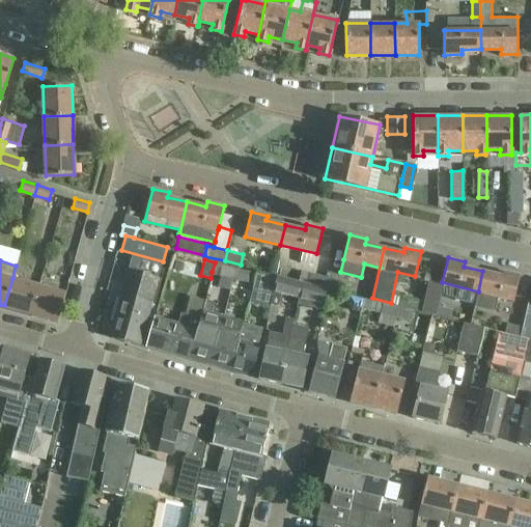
[(212,272),(232,277),(235,266),(215,261),(215,262),(212,272)]
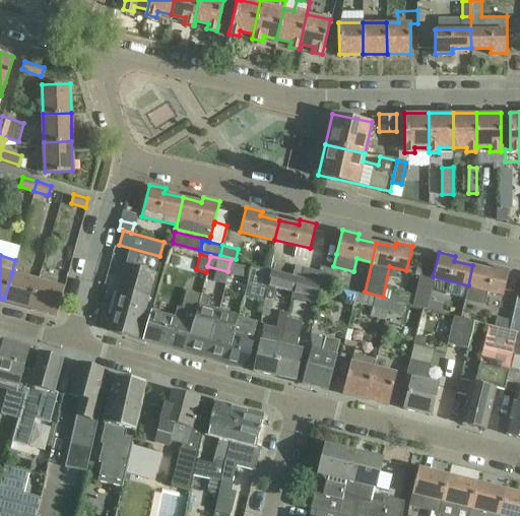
[(231,260),(228,271),(243,274),(245,264),(231,260)]
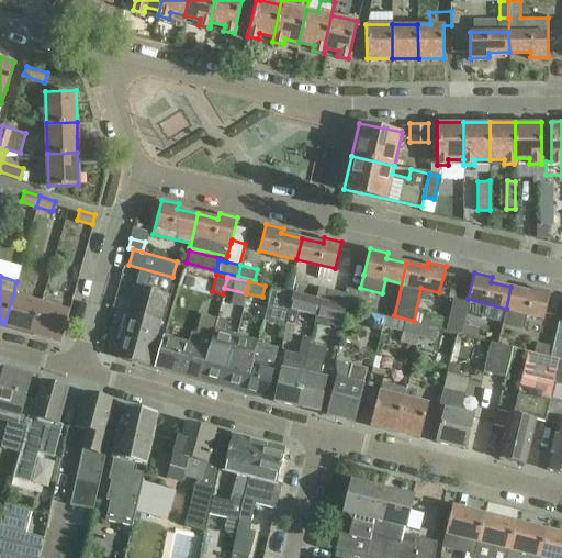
[(316,296),(318,297),(341,302),(345,291),(318,285),(316,296)]
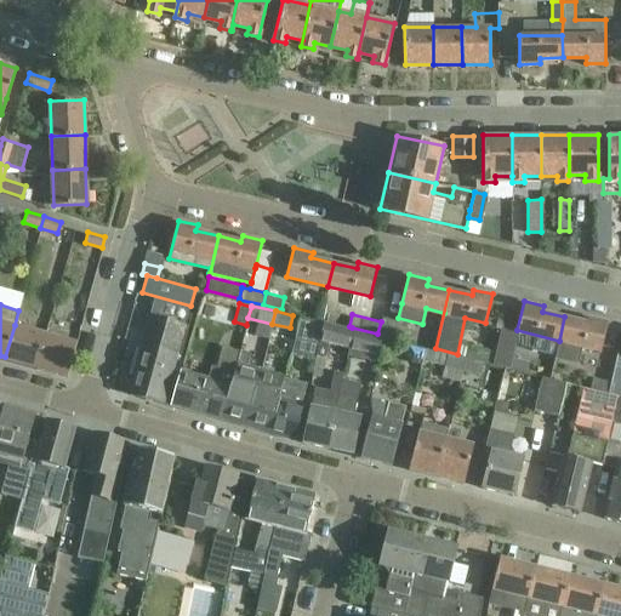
[(323,321),(298,315),(294,338),(319,343),(323,321)]
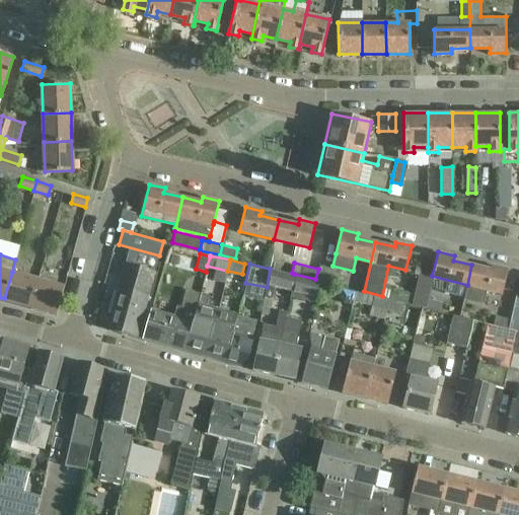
[(156,271),(132,265),(125,288),(118,286),(106,327),(139,336),(156,271)]
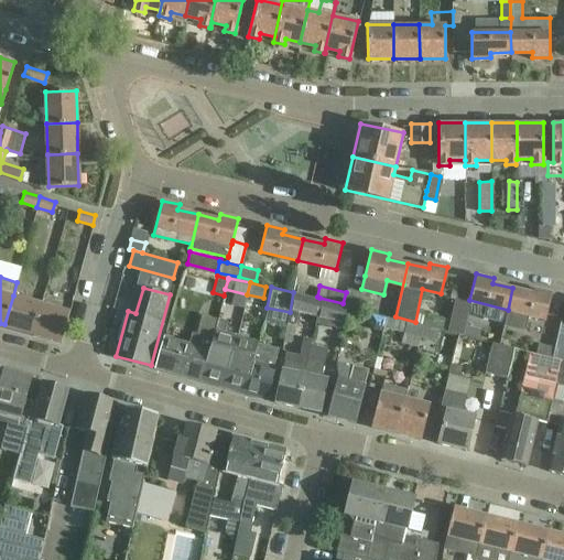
[(533,292),(512,288),(508,310),(505,324),(525,329),(529,314),(545,318),(546,312),(552,292),(534,288),(533,292)]
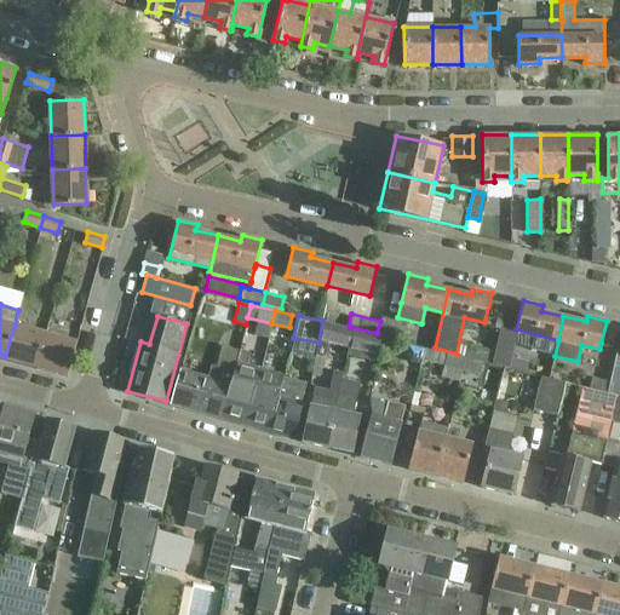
[(348,346),(351,327),(349,326),(349,327),(322,321),(319,343),(316,354),(325,356),(327,342),(348,346)]
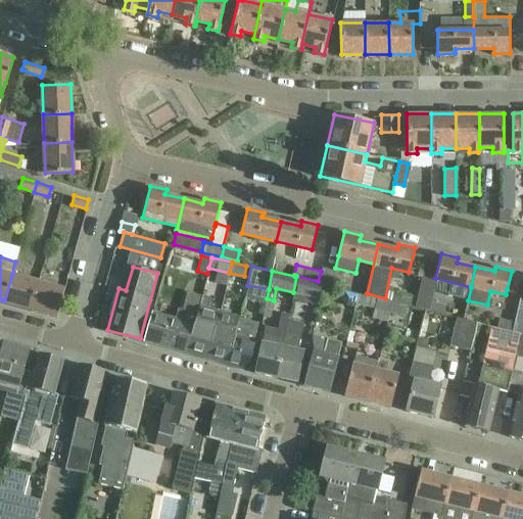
[(321,271),(318,281),(322,282),(344,288),(346,277),(321,271)]
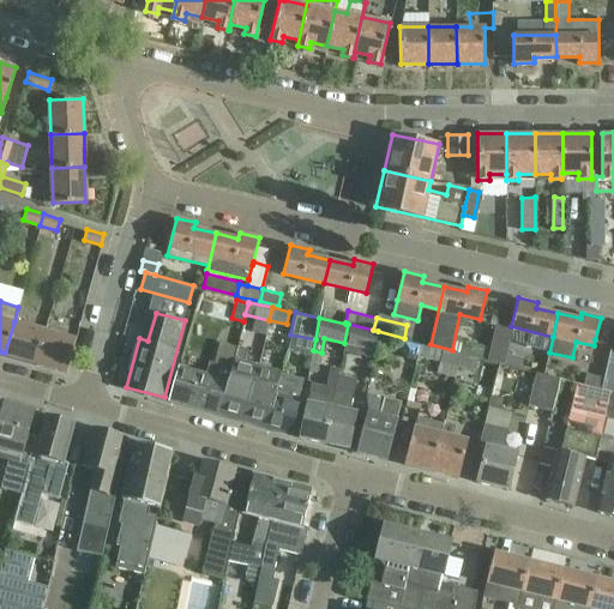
[(5,353),(36,361),(44,330),(14,321),(5,353)]
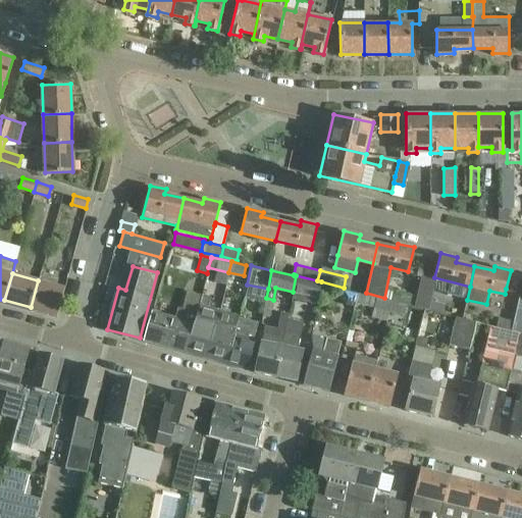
[(317,280),(296,275),(293,292),(292,296),(316,302),(319,292),(321,281),(317,280)]
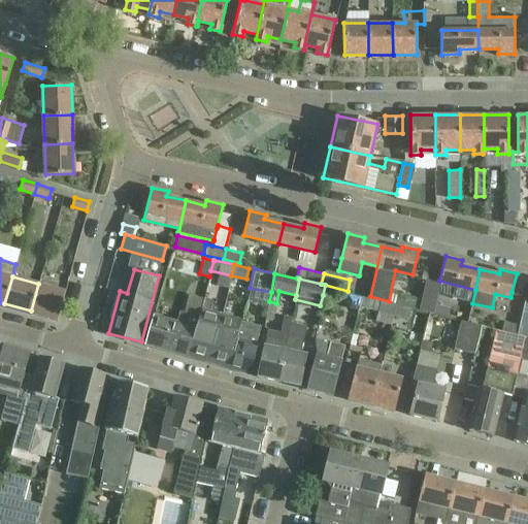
[(425,283),(419,308),(422,309),(448,316),(450,305),(436,302),(439,286),(425,283)]
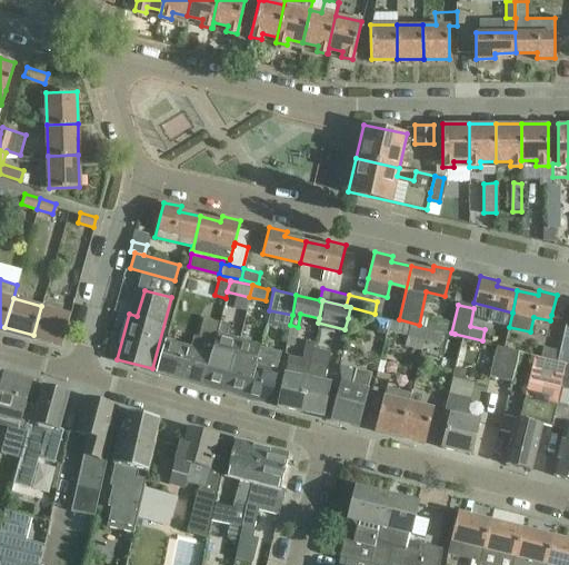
[(41,306),(33,335),(61,344),(70,314),(41,306)]
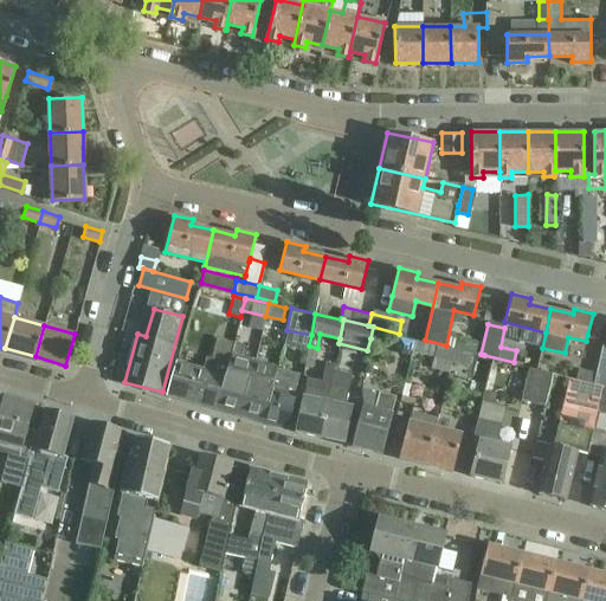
[(463,349),(481,354),(484,342),(465,337),(463,349)]
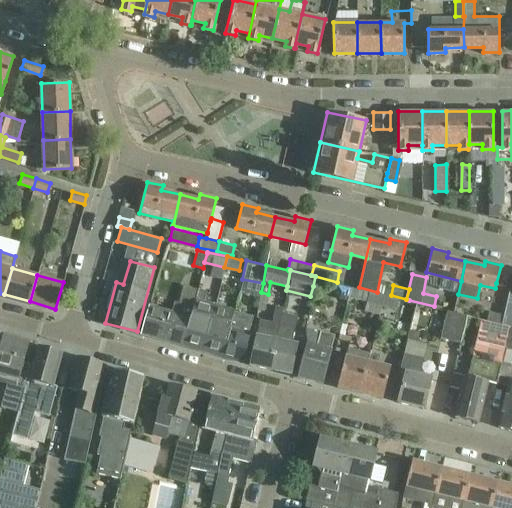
[(381,304),(383,294),(377,292),(359,287),(359,288),(351,286),(349,296),(381,304)]
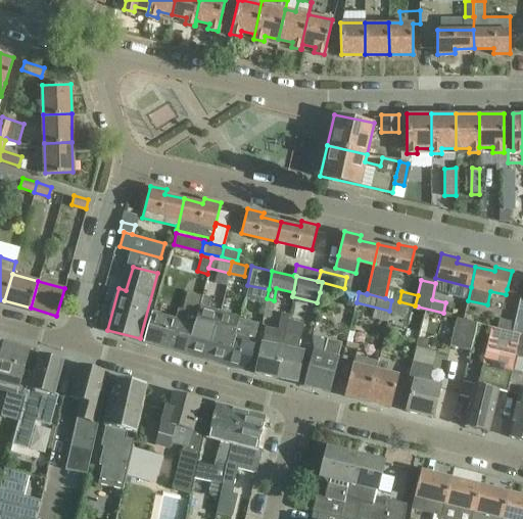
[(196,312),(185,351),(204,357),(218,313),(219,309),(207,305),(210,296),(201,293),(196,312)]
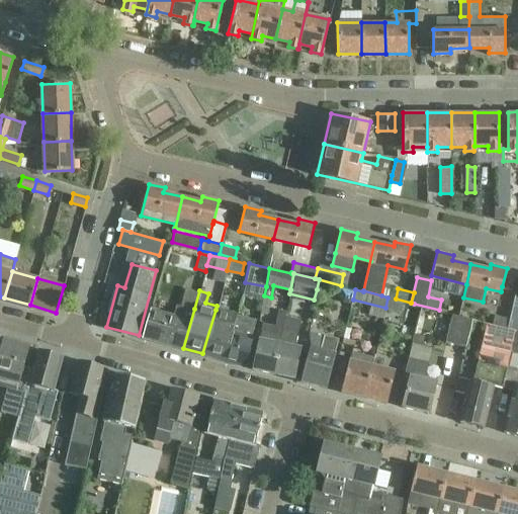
[(508,327),(517,330),(517,294),(515,294),(510,317),(508,327)]
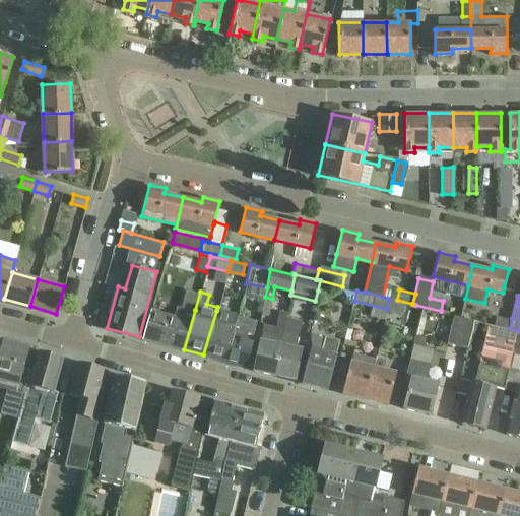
[(412,304),(397,300),(389,299),(387,309),(402,312),(404,303),(415,305),(412,304)]
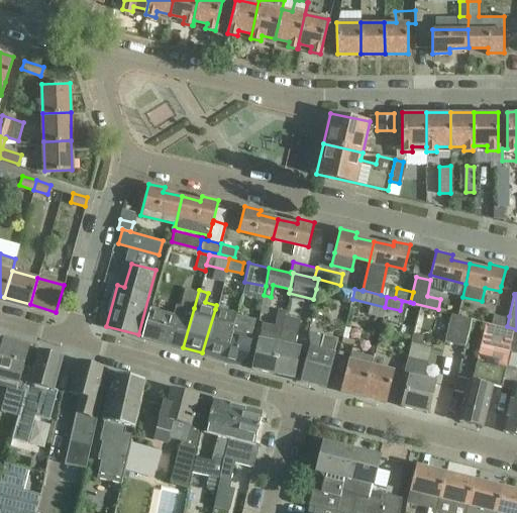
[(183,347),(194,308),(175,303),(173,312),(150,306),(142,335),(183,347)]
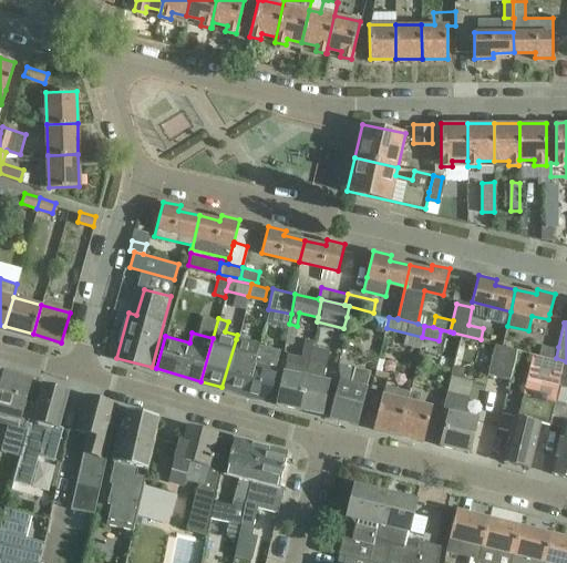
[(222,387),(245,393),(257,352),(259,341),(237,335),(236,339),(222,387)]
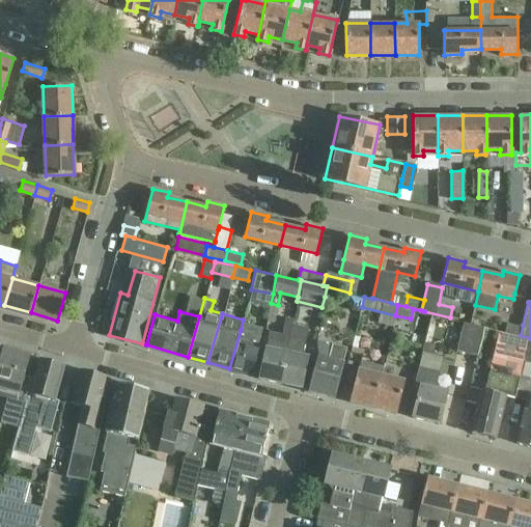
[(259,377),(280,381),(286,352),(294,316),(285,315),(282,332),(270,329),(259,377)]
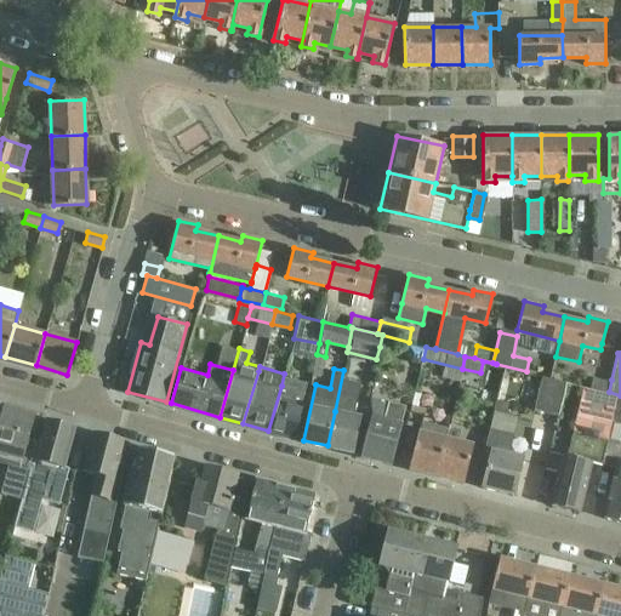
[(343,370),(335,411),(328,445),(352,451),(359,416),(352,415),(359,380),(342,377),(343,370)]
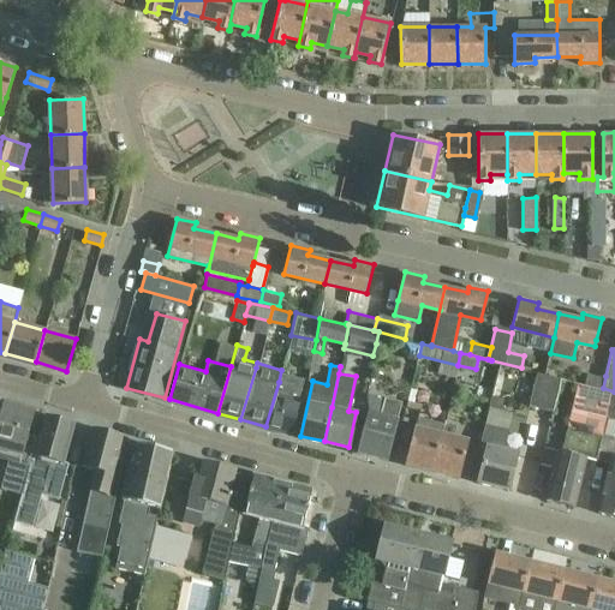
[(285,371),(281,370),(279,382),(266,426),(292,434),(298,411),(302,398),(297,398),(299,387),(303,377),(284,371),(285,371)]
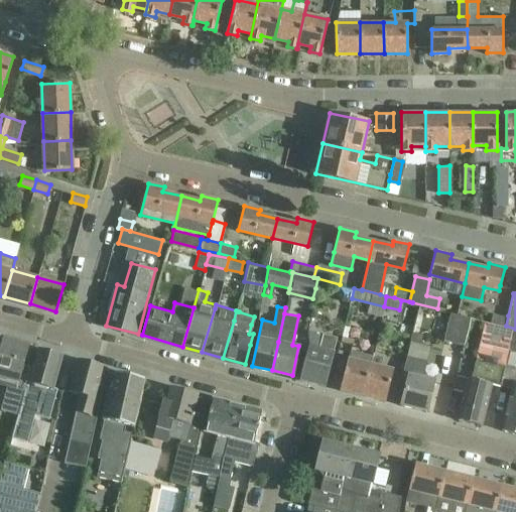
[(461,314),(450,312),(444,340),(464,345),(470,317),(461,314)]
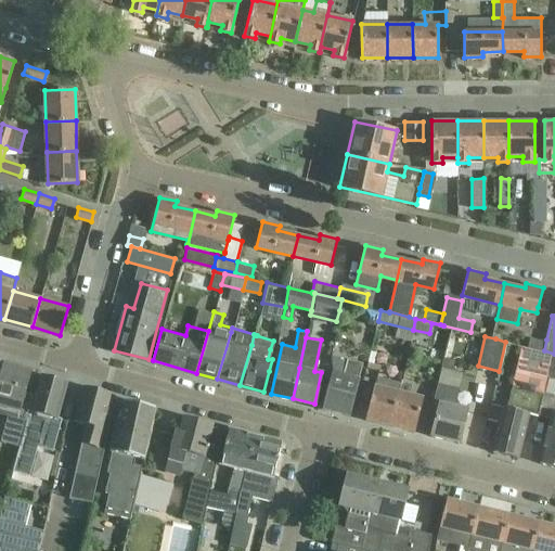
[(530,336),(527,347),(544,350),(546,340),(530,336)]
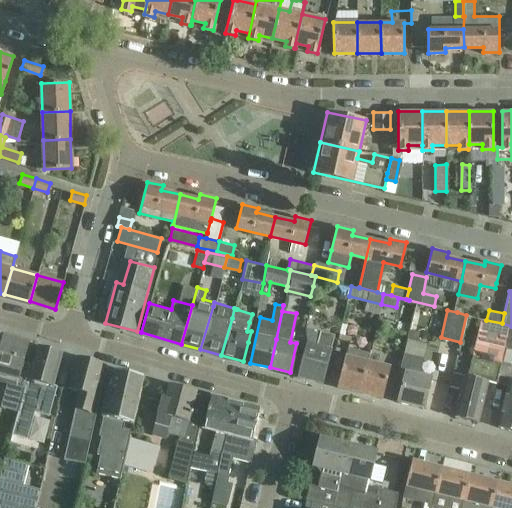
[(475,343),(504,350),(511,326),(502,323),(501,324),(482,319),(475,343)]
